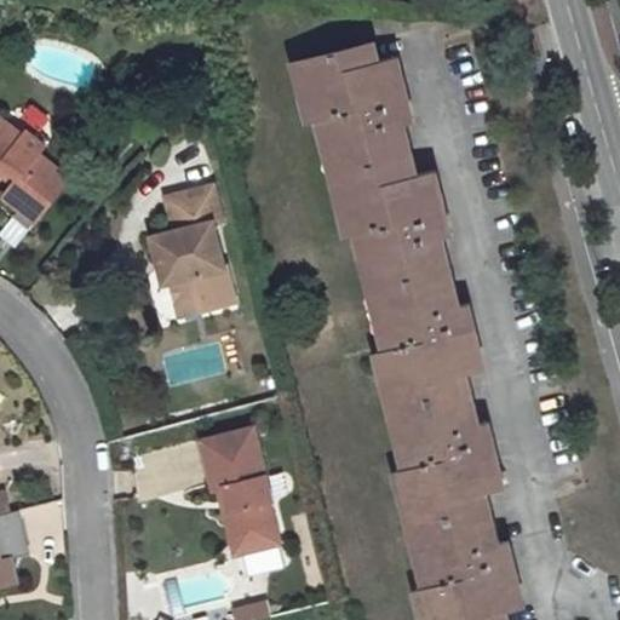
[(314,101),(304,103),(309,121),(320,119),(323,138),(333,136),(352,216),(344,218),(348,236),(357,233),(362,252),(372,248),(390,329),(382,332),(385,350),(377,351),(382,371),(391,368),(411,448),(400,451),(405,469),(395,471),(400,489),(408,487),(429,567),(419,569),(424,586),(414,590),(419,609),(429,607),(431,619),(509,619),(506,610),(516,608),(509,583),(518,581),(507,540),(500,541),(488,491),(494,489),(488,465),(498,463),(488,422),(478,424),(466,374),(476,372),(470,346),(480,345),(469,304),(459,305),(443,237),(453,235),(442,193),(432,196),(426,172),(418,174),(406,124),(414,121),(403,80),(395,82),(389,58),(379,61),(374,41),(304,59),(314,101)]
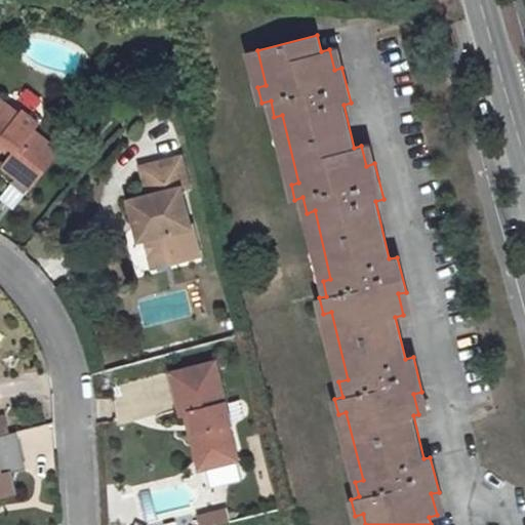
[(337,48),(329,49),(334,70),(341,68),(337,48)]
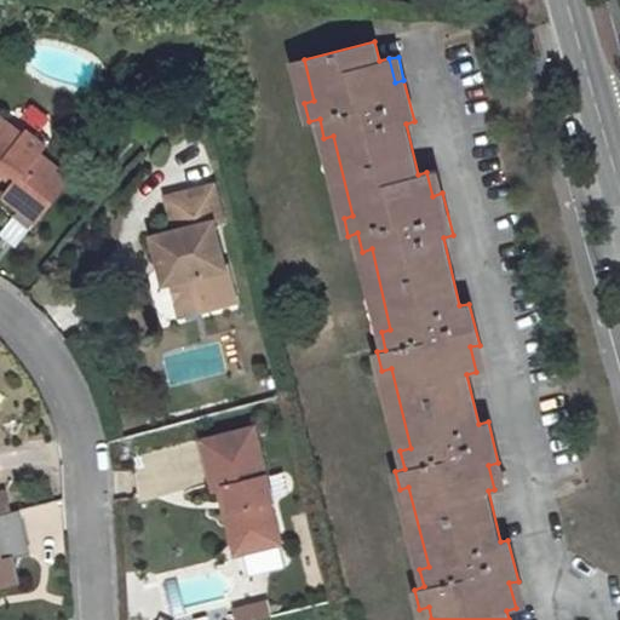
[(304,59),(294,62),(304,103),(314,101),(304,59)]
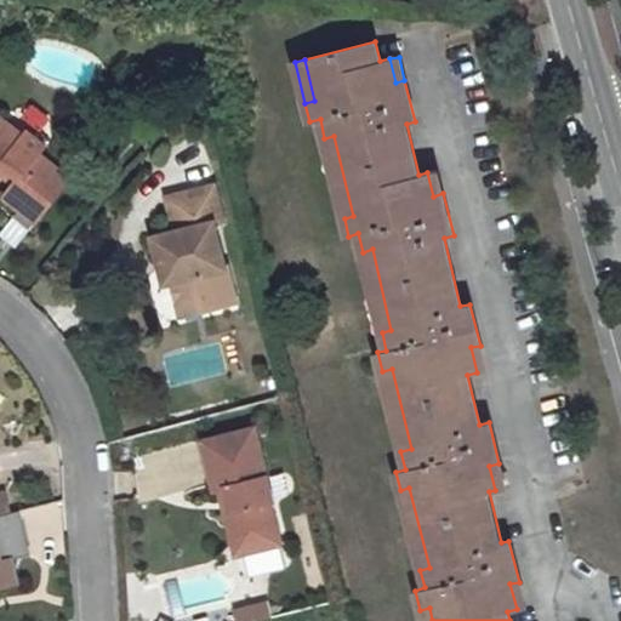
[(0,165),(3,164),(18,175),(12,183),(3,195),(18,208),(36,221),(68,180),(36,154),(44,146),(26,131),(22,135),(0,118),(0,165)]
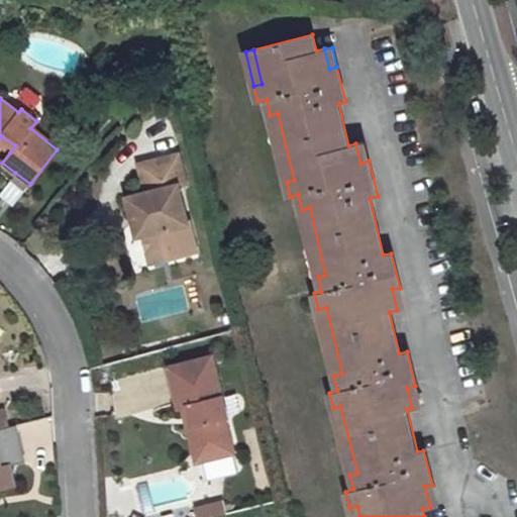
[(278,113),(270,115),(287,182),(294,180),(278,113)]
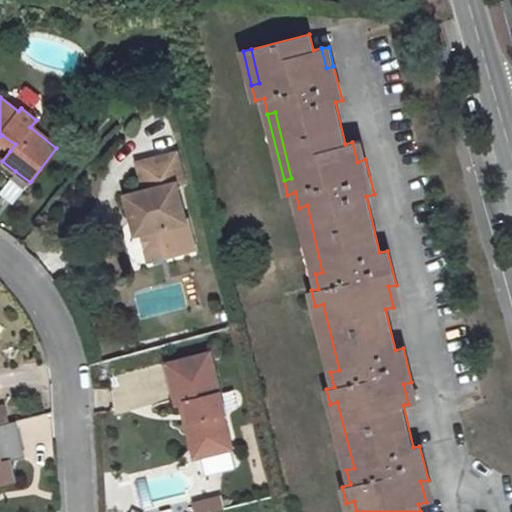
[(0,136),(0,142),(10,151),(15,144),(2,135),(0,136)]
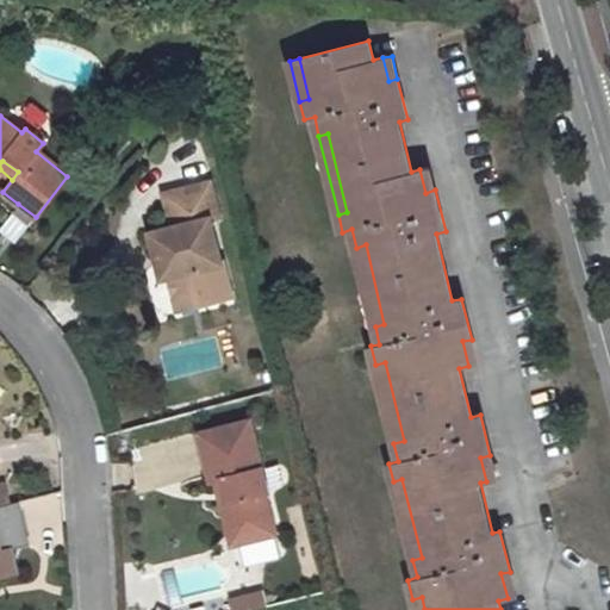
[(429,167),(419,169),(425,193),(435,190),(429,167)]
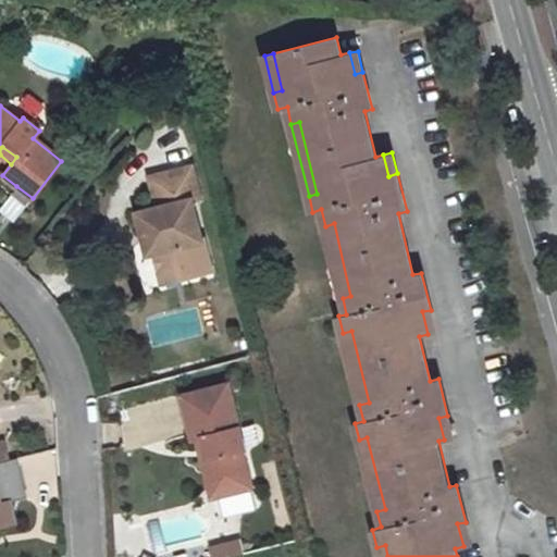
[(192,166),(149,178),(158,208),(138,212),(145,239),(151,238),(155,252),(160,272),(180,267),(183,277),(211,270),(202,238),(201,239),(192,200),(199,198),(192,166)]
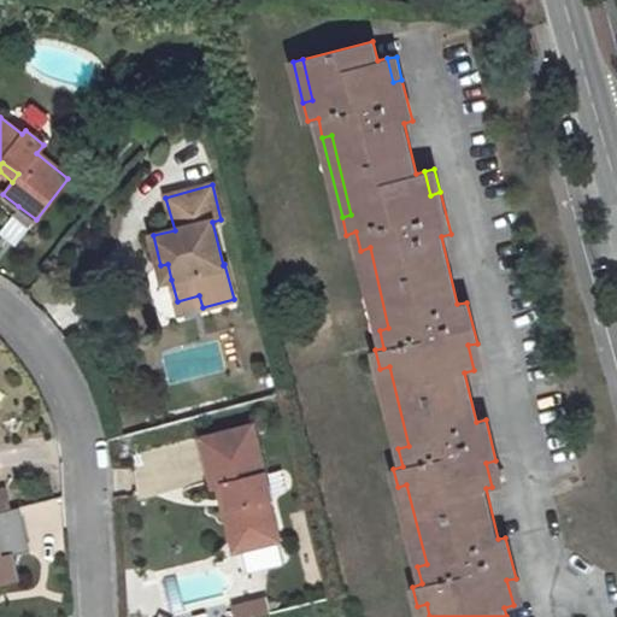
[(11,213),(30,228),(36,219),(18,206),(11,213)]
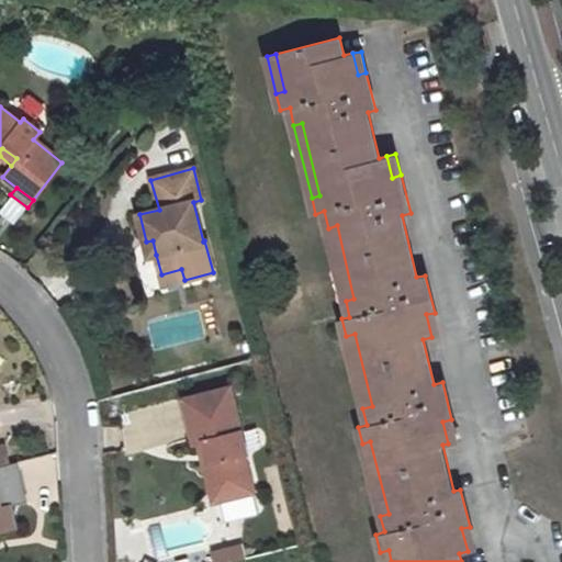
[(337,225),(328,228),(346,301),(353,299),(337,225)]
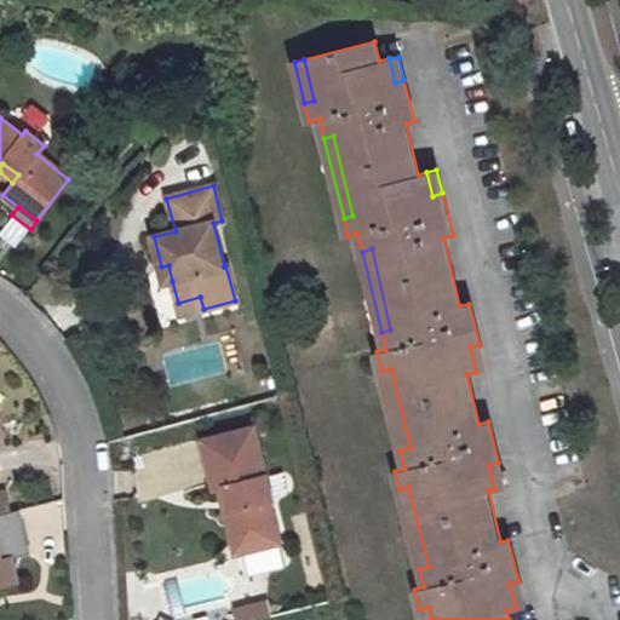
[(165,282),(172,281),(168,265),(161,267),(165,282)]
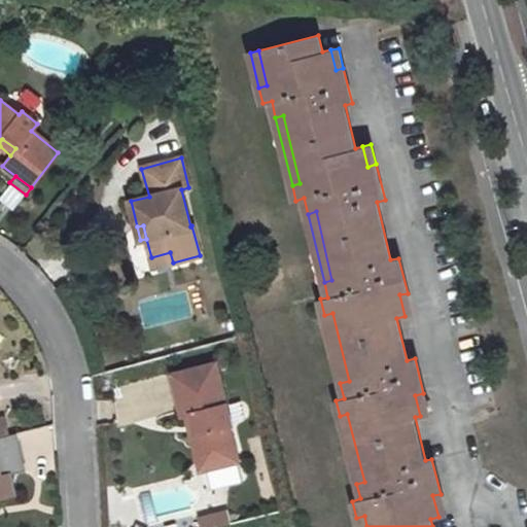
[(173,262),(170,252),(151,257),(154,268),(173,262)]
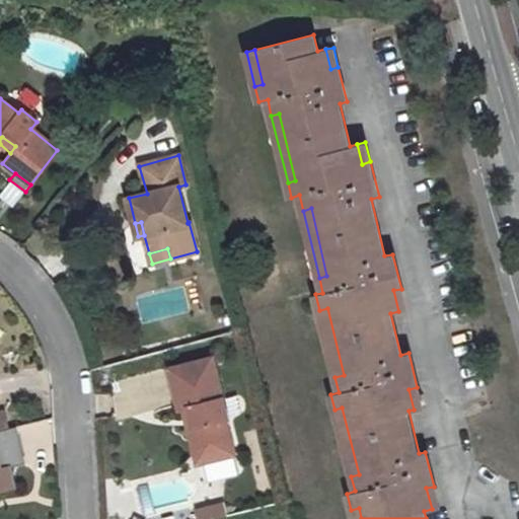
[(401,289),(393,290),(398,311),(406,309),(401,289)]
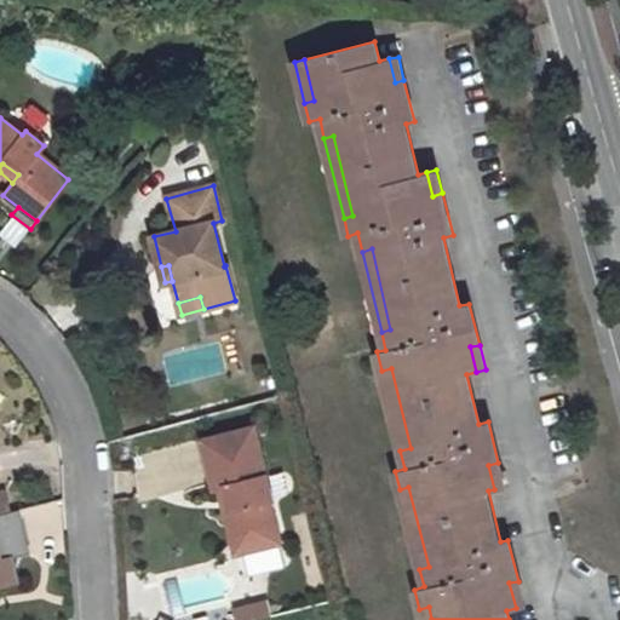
[(391,368),(382,371),(400,451),(411,448),(391,368)]
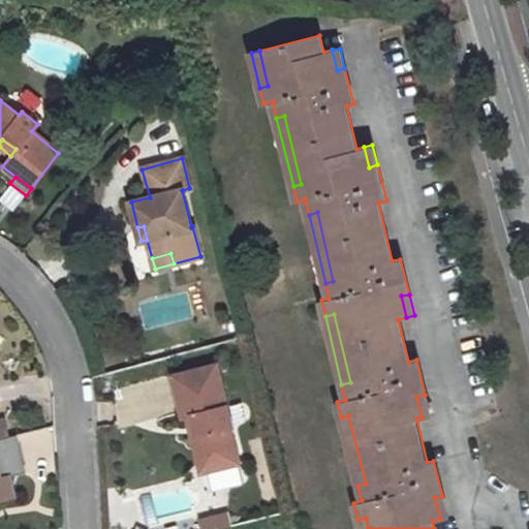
[(193,415),(208,474),(239,465),(230,429),(235,428),(219,365),(173,377),(183,417),(186,417),(193,415)]
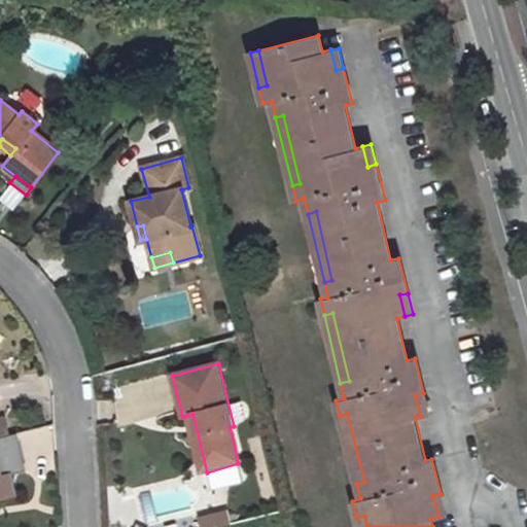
[(423,393),(415,395),(420,416),(428,414),(423,393)]
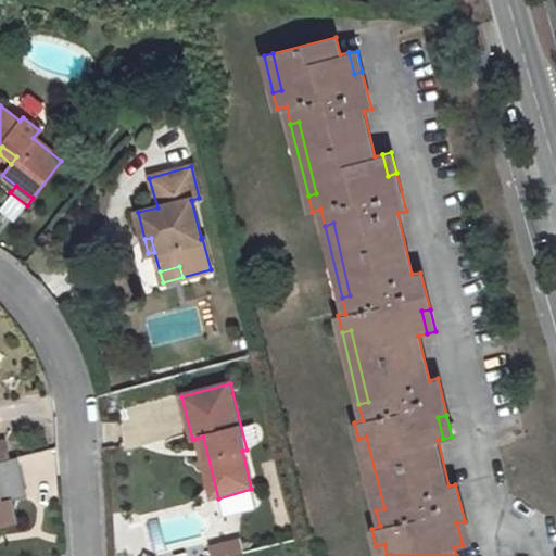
[(218,498),(203,437),(196,439),(202,463),(211,500),(218,498)]
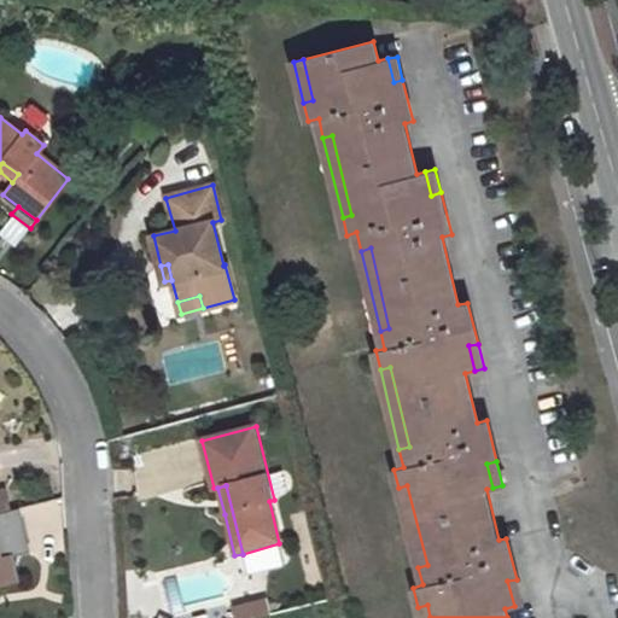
[(407,485),(398,488),(418,567),(427,565),(407,485)]
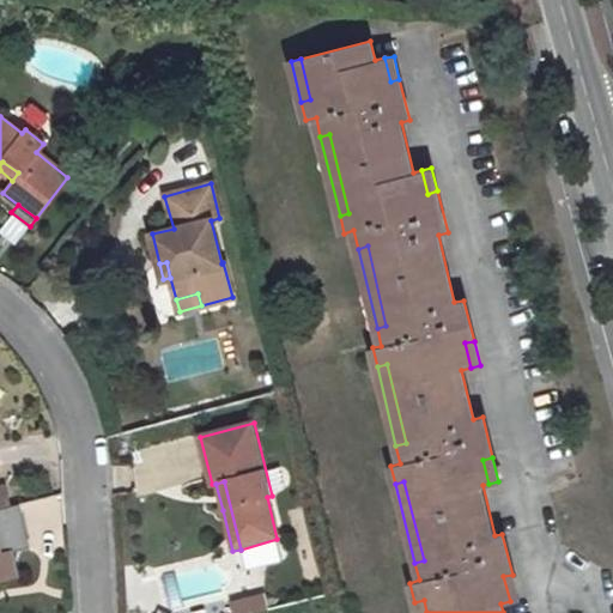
[(0,577),(17,574),(12,552),(2,554),(0,548),(0,577)]
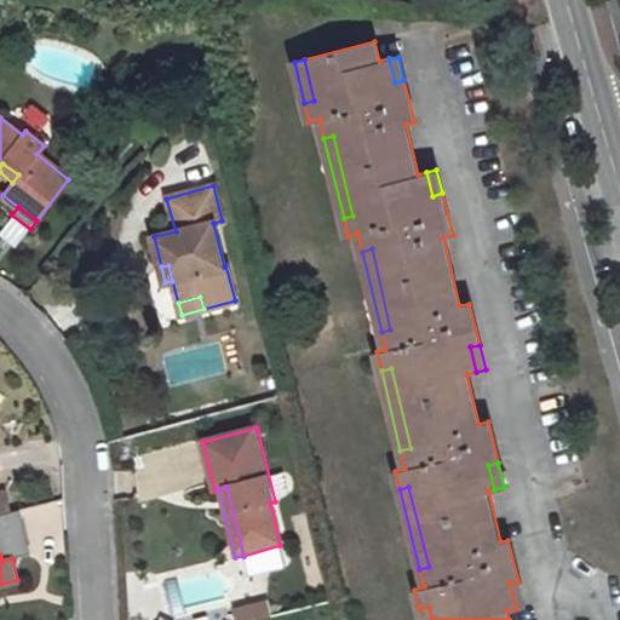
[(518,581),(509,583),(516,608),(524,606),(518,581)]
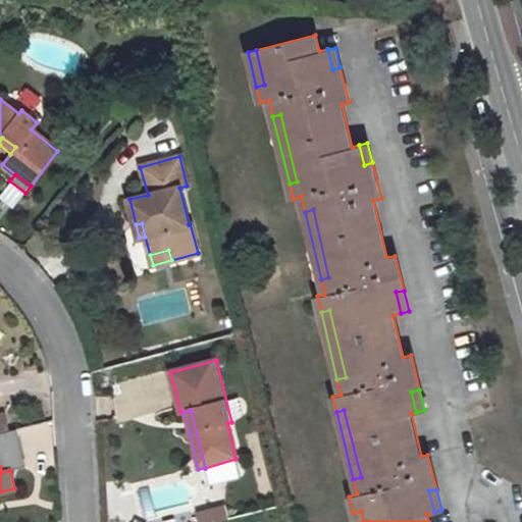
[(200,514),(202,521),(214,521),(227,519),(224,508),(200,514)]
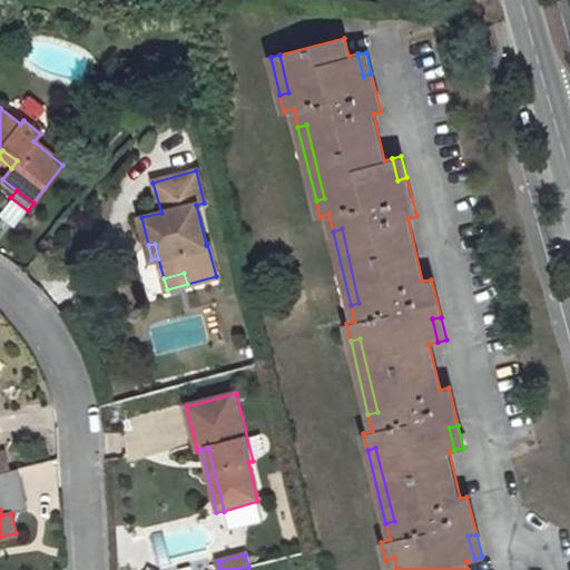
[(396,569),(394,558),(385,560),(387,569),(396,569)]
